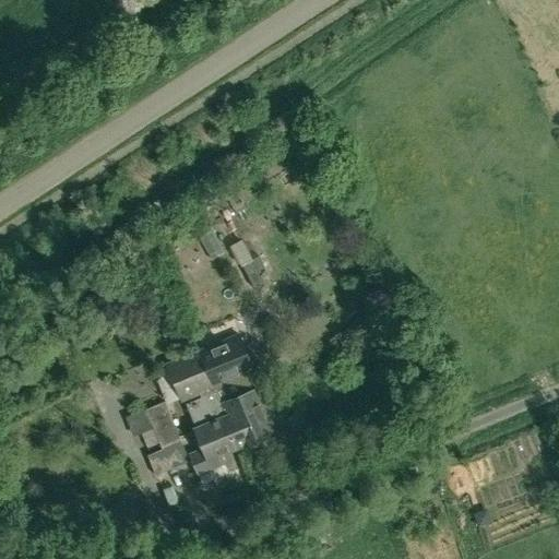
[(253,261),(241,239),(230,246),(230,247),(229,247),(238,264),(239,263),(241,266),(253,261)]
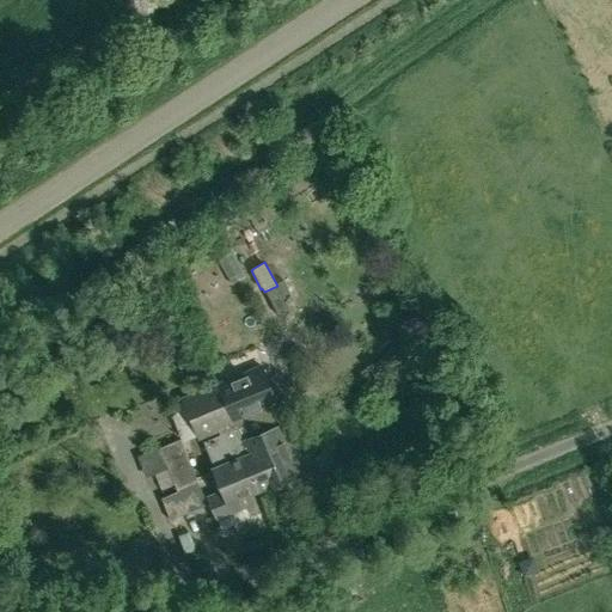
[(304,473),(283,424),(280,427),(271,408),(276,405),(261,368),(219,385),(240,442),(259,489),(261,491),(304,473)]
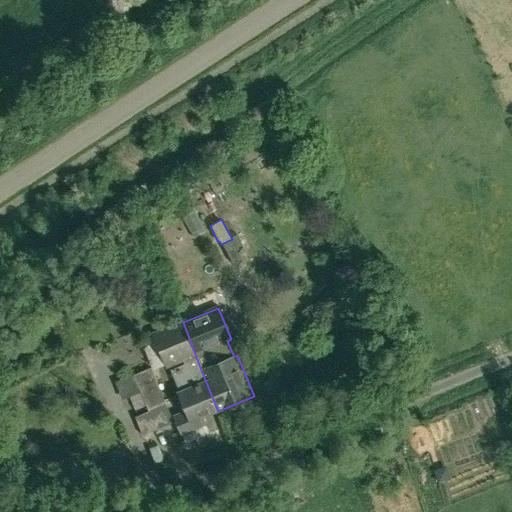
[(201,370),(183,322),(153,334),(167,368),(183,361),(185,364),(171,369),(180,393),(179,393),(186,411),(174,416),(181,434),(206,424),(202,415),(217,409),(201,370)]
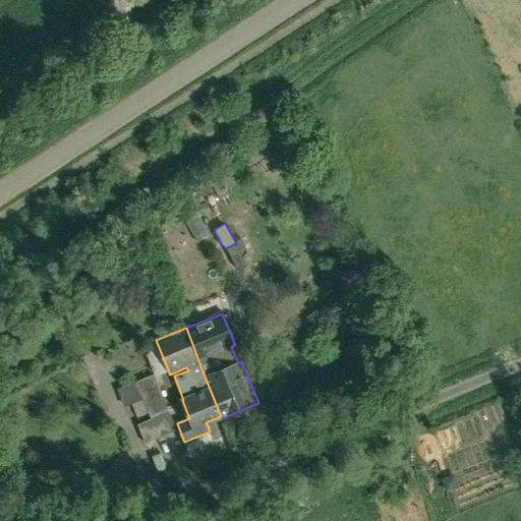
[(132,403),(143,398),(149,411),(152,418),(170,411),(155,374),(136,381),(118,388),(124,406),(132,403)]
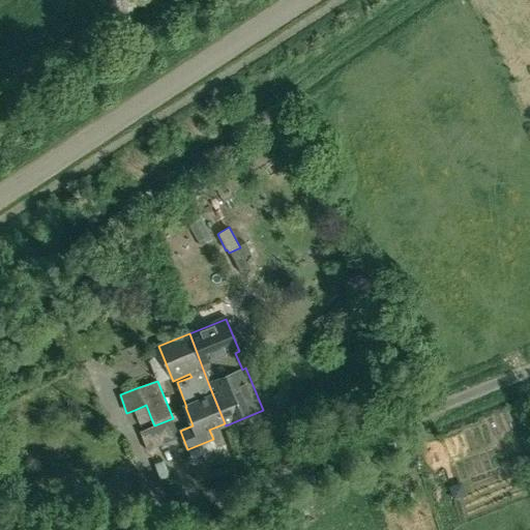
[(151,418),(146,405),(135,410),(140,422),(151,418)]
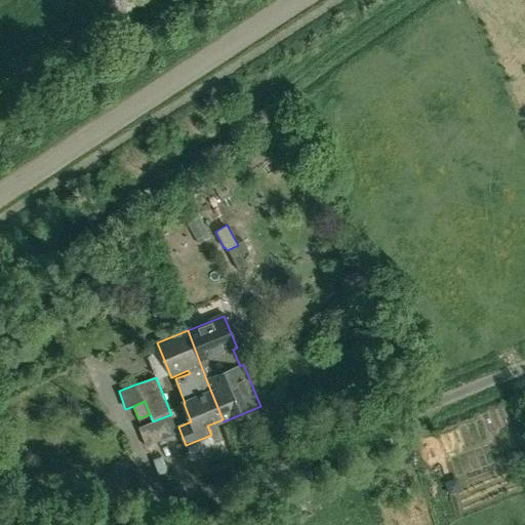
[(130,469),(105,478),(112,496),(137,487),(130,469)]
